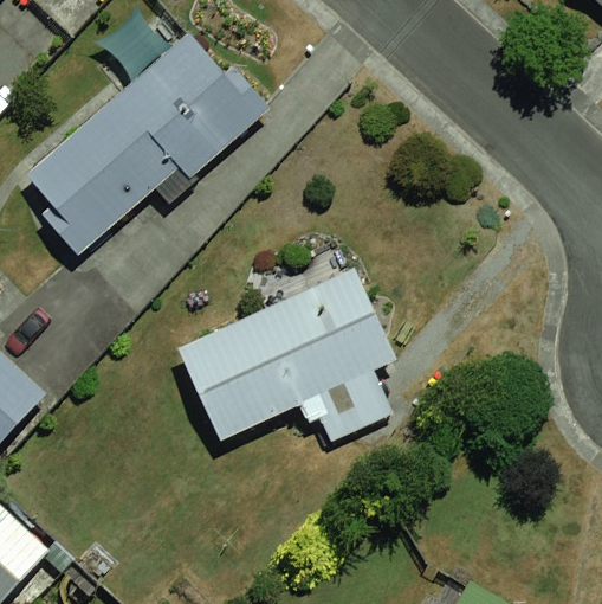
[(601,0),(583,0),(601,18),(601,0)]
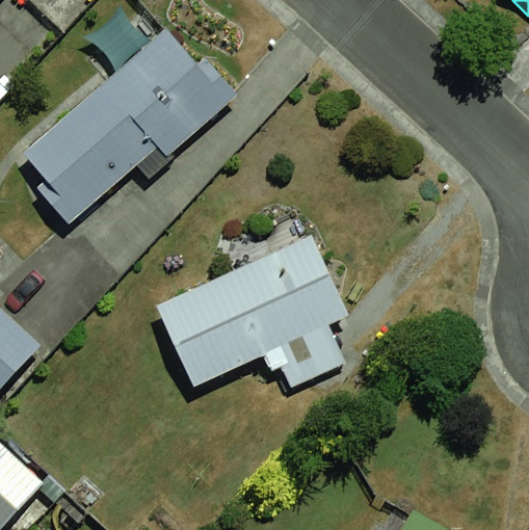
[(165,27),(4,156),(67,234),(228,106),(165,27)]
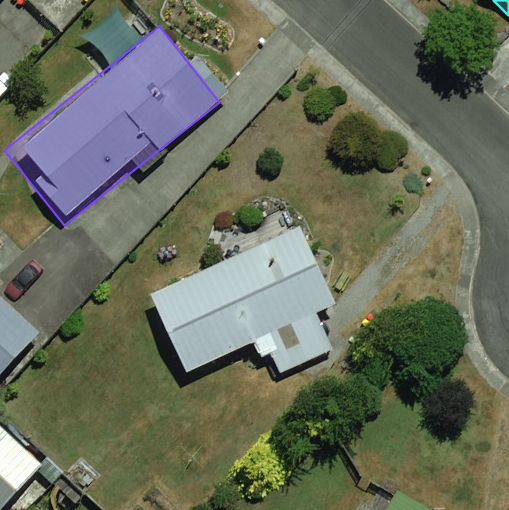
[(301,225),(137,295),(176,388),(268,349),(340,318),(301,225)]
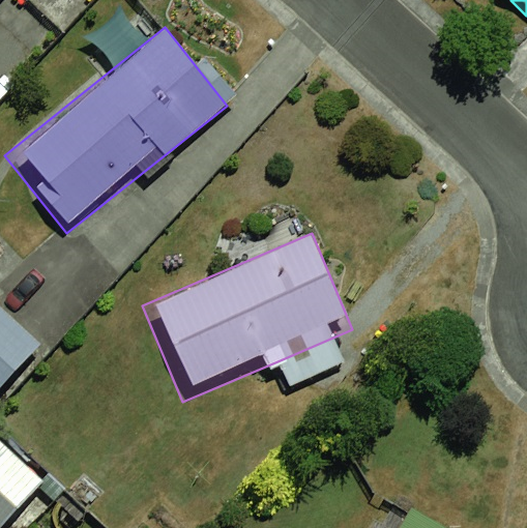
[(0,381),(44,340),(0,310),(0,381)]
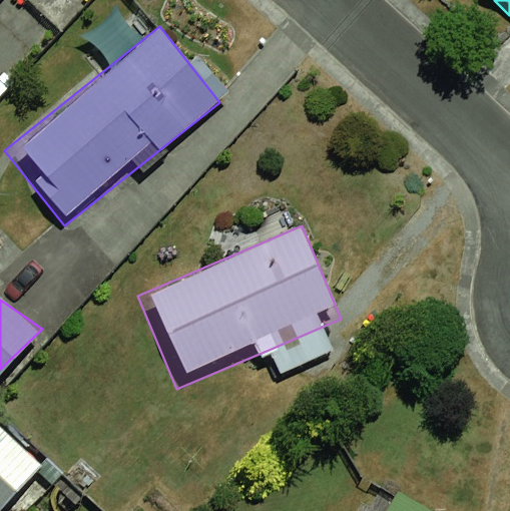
[(0,436),(0,510),(2,510),(38,469),(0,436)]
